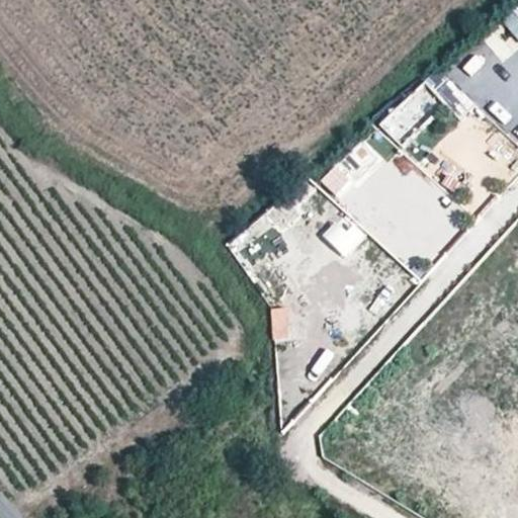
[(517,6),(502,20),(517,39),(517,6)]
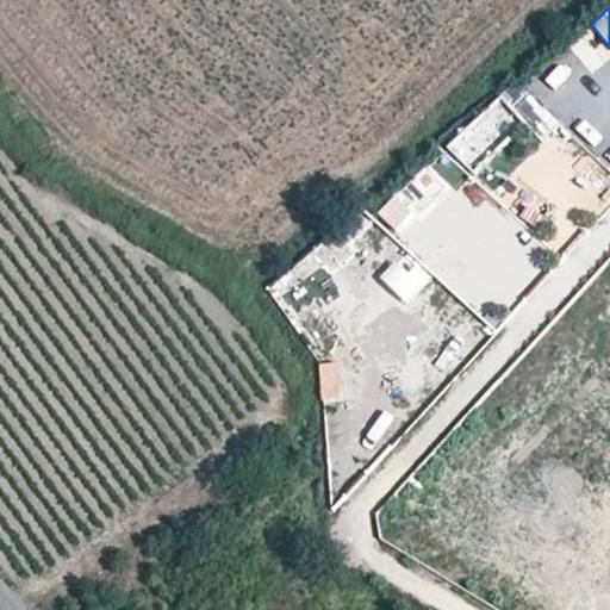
[(583,87),(599,63),(578,49),(561,73),(583,87)]
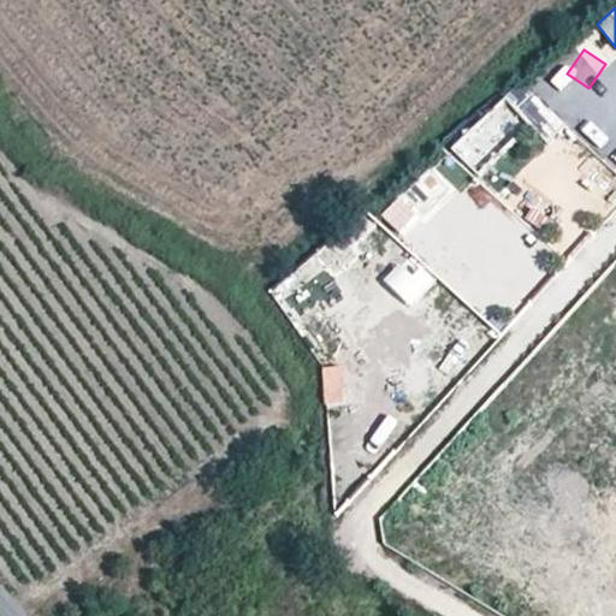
[(478,177),(543,105),(517,82),(452,154),(478,177)]
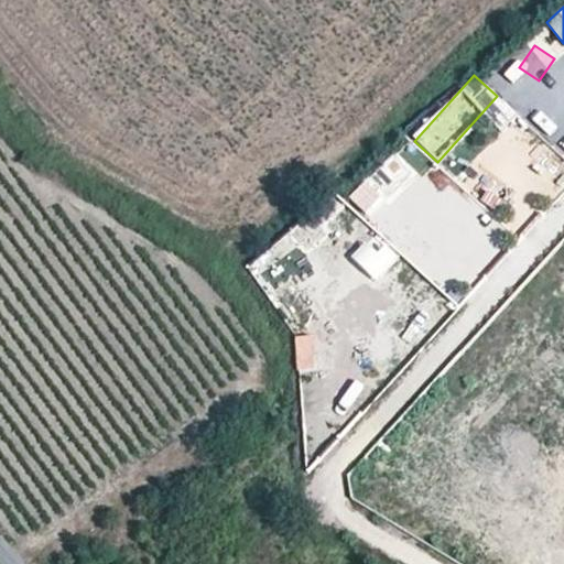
[(485,114),(503,129),(517,112),(499,97),(485,114)]
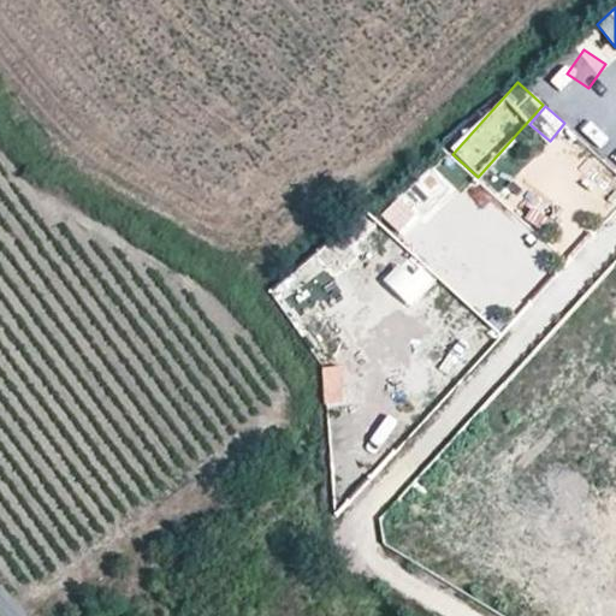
[(615,116),(593,140),(615,160),(615,116)]
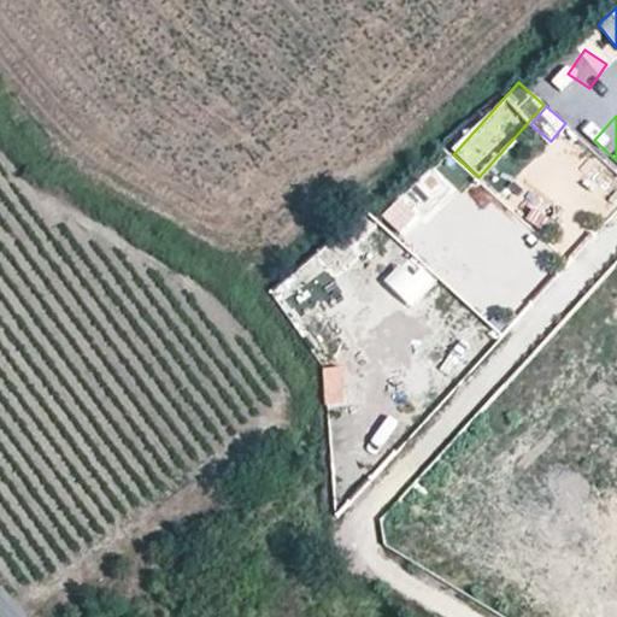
[(492,201),(466,229),(497,256),(522,228),(492,201)]
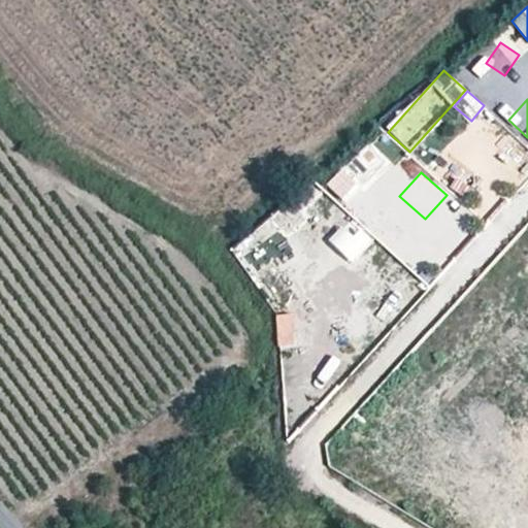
[(456,198),(444,210),(467,231),(479,218),(456,198)]
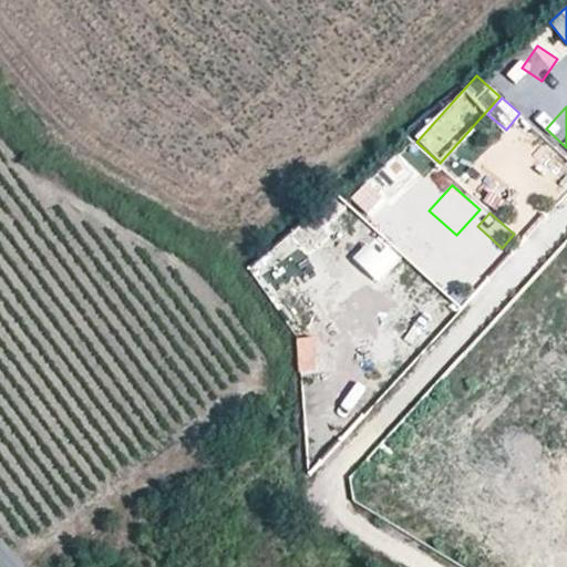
[(405,258),(459,296),(474,274),(422,236),(405,258)]
